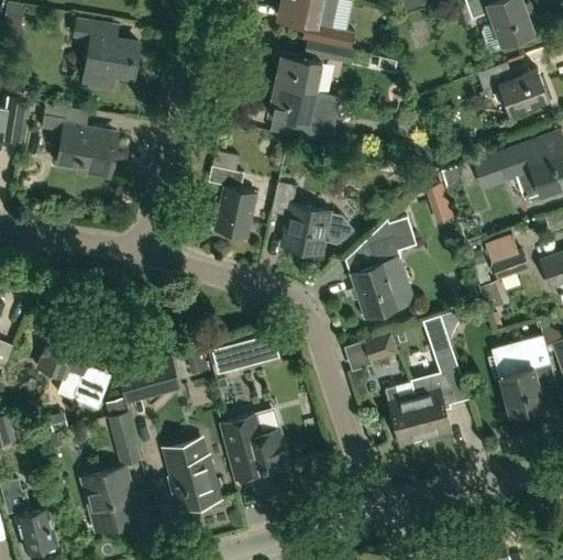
[(315,25),(319,0),(275,0),(275,3),(279,3),(276,17),(306,23),(315,25)]
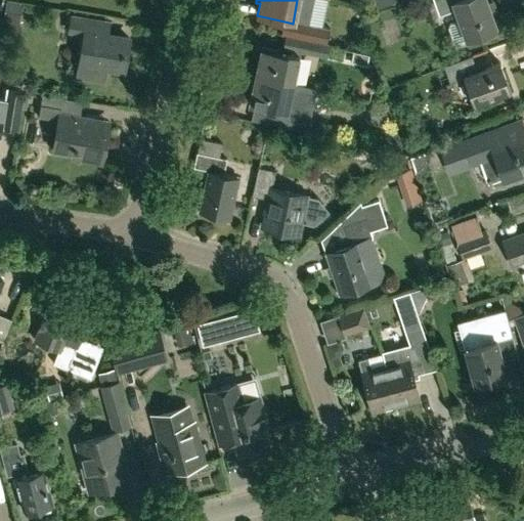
[(395,0),(376,0),(379,14),(398,10),(395,0)]
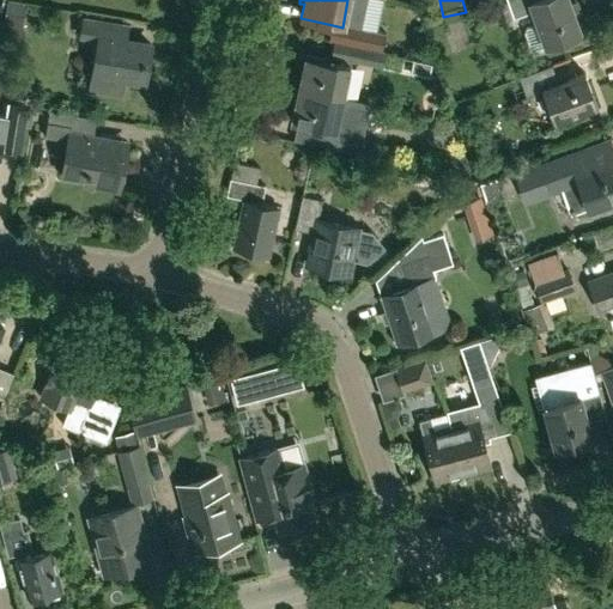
[(546,47),(578,35),(565,0),(504,0),(513,20),(533,13),(538,25),(526,30),(525,35),(530,53),(536,56),(547,52),(546,47)]
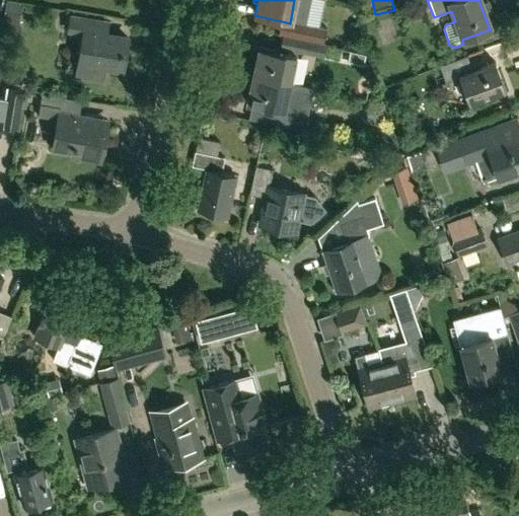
[(122,71),(127,41),(100,35),(102,23),(70,18),(67,33),(83,37),(76,79),(102,84),(104,69),(122,71)]
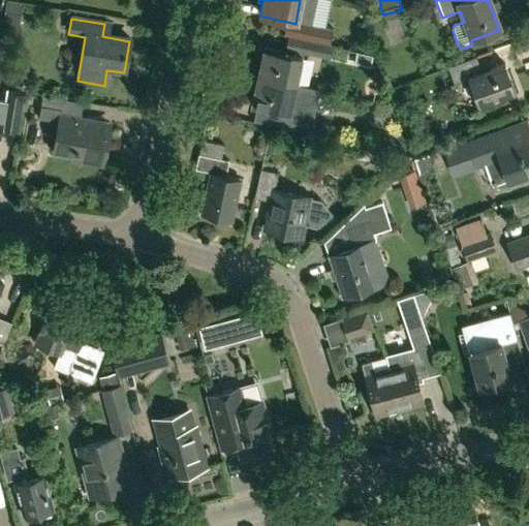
[(296,24),(287,22),(284,35),(288,36),(288,38),(330,48),(330,47),(333,32),(311,27),(296,24)]
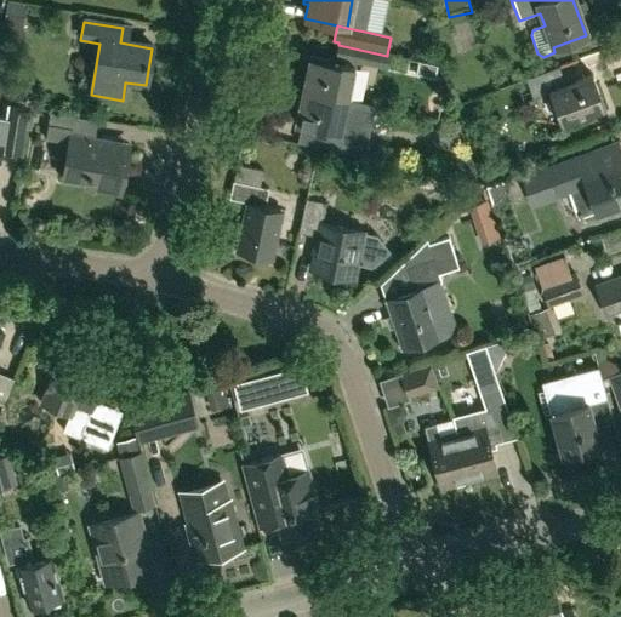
[(387,55),(387,56),(339,45),(335,58),(387,70),(391,56),(387,55)]
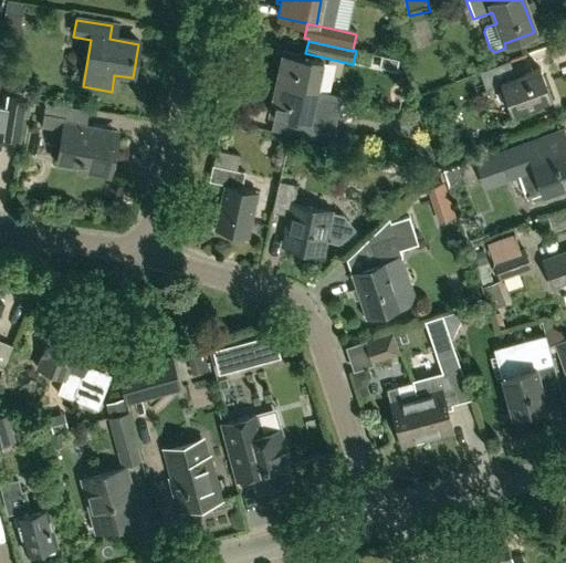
[(274,83),(316,92),(322,62),(281,53),(274,83)]
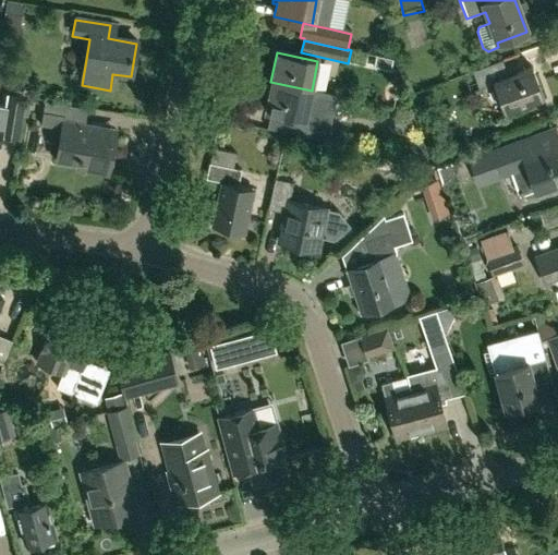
[(507,79),(500,62),(471,73),(477,91),(493,85),(504,113),(542,99),(531,70),(507,79)]
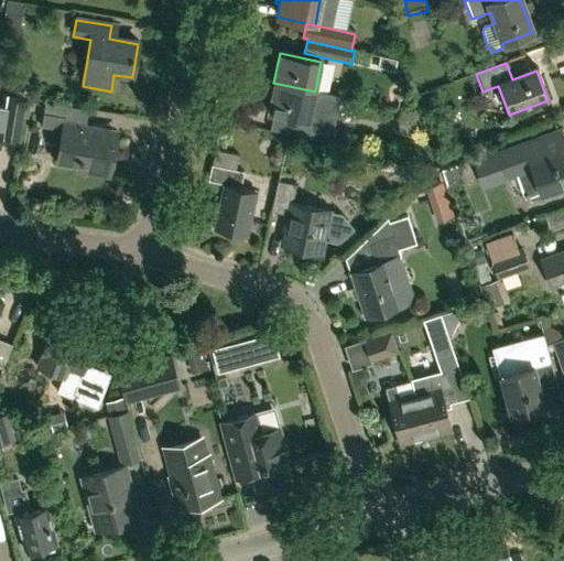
[(308,122),(315,92),(273,83),(267,114),(308,122)]
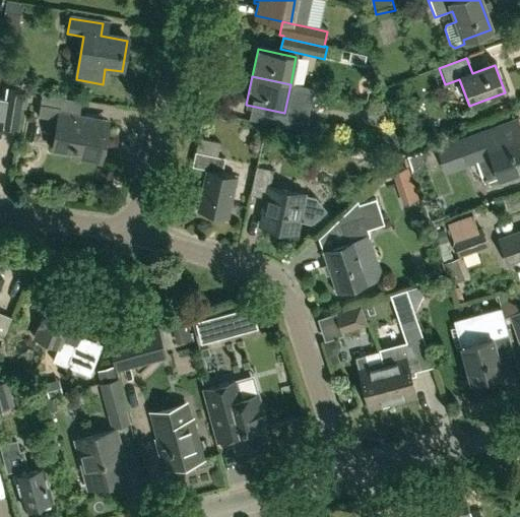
[(0,129),(16,132),(23,92),(6,89),(0,128),(0,129)]
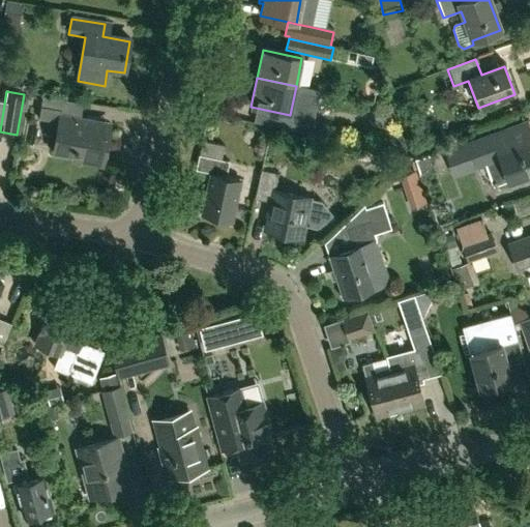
[(101,167),(108,129),(86,126),(87,121),(59,116),(62,100),(42,97),(39,120),(58,124),(53,154),(72,157),(72,162),(101,167)]
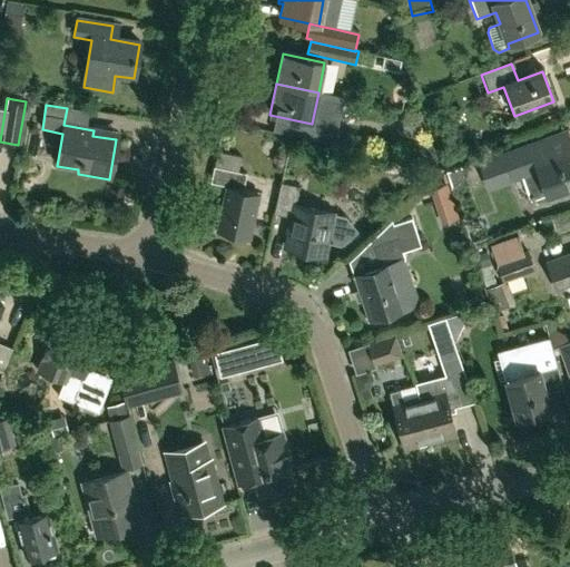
[(332,146),(335,129),(315,125),(312,142),(332,146)]
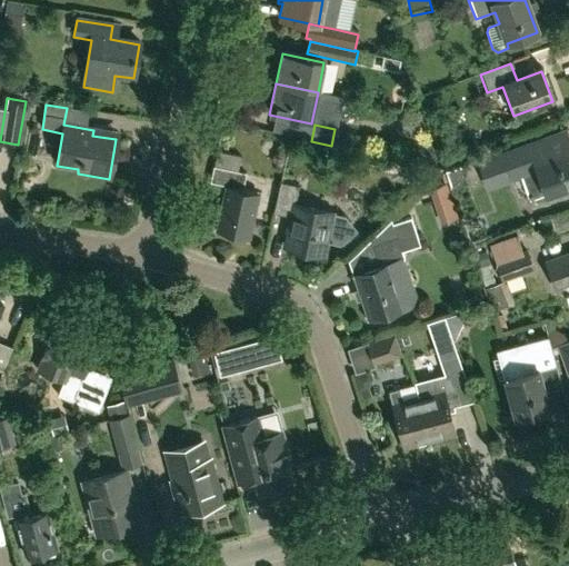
[(529,201),(563,189),(565,191),(566,192),(568,195),(568,150),(549,158),(541,140),(499,156),(498,152),(477,160),(488,188),(520,177),(529,201)]
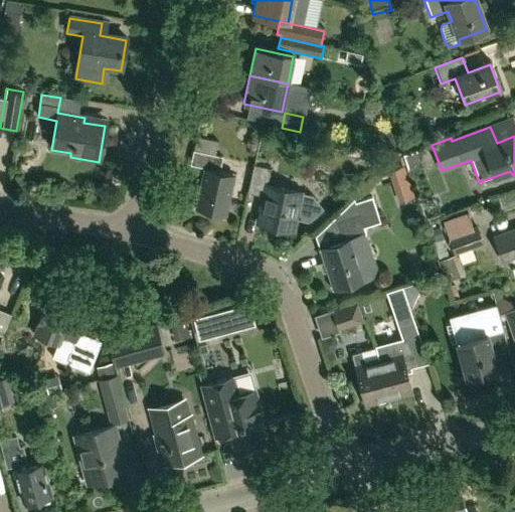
[(421,150),(402,155),(408,175),(417,167),(421,160),(421,150)]
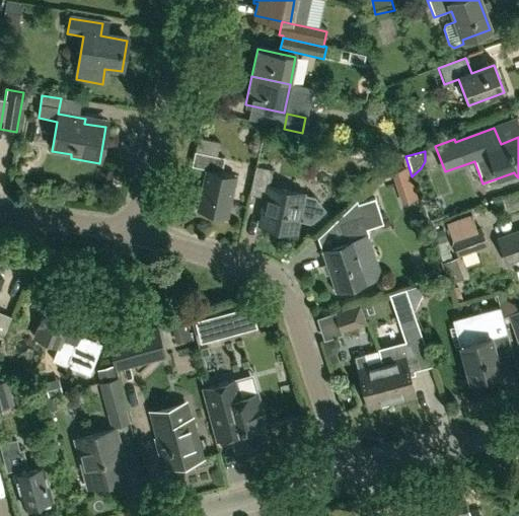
[(228,218),(236,178),(221,175),(224,158),(194,152),(191,167),(204,170),(196,211),(228,218)]
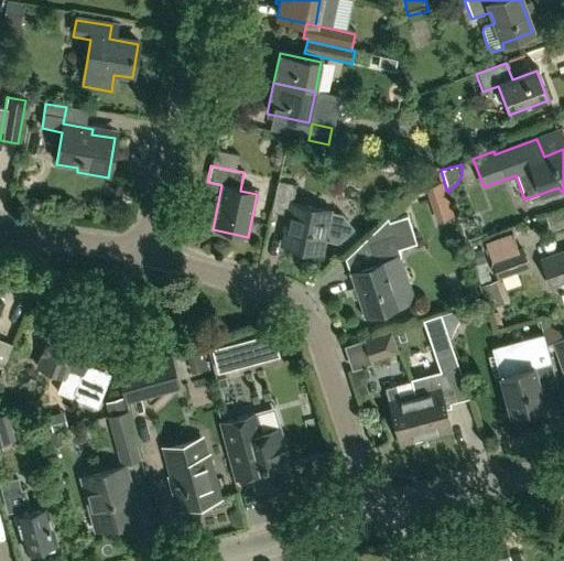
[(336,244),(351,229),(342,216),(328,214),(329,213),(290,204),(294,186),(278,182),(271,213),(288,217),(281,245),(295,248),(294,251),(305,254),(306,250),(321,254),(323,240),(336,244)]
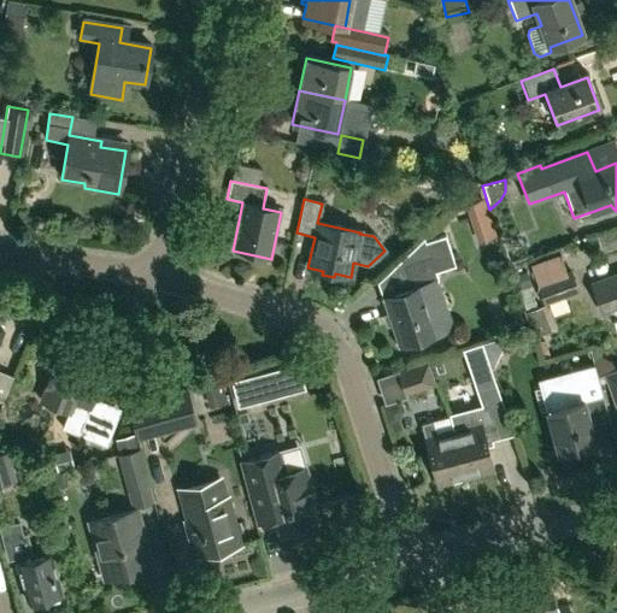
[(468,211),(471,219),(482,216),(488,213),(483,201),(475,204),(469,206),(466,207),(468,211)]
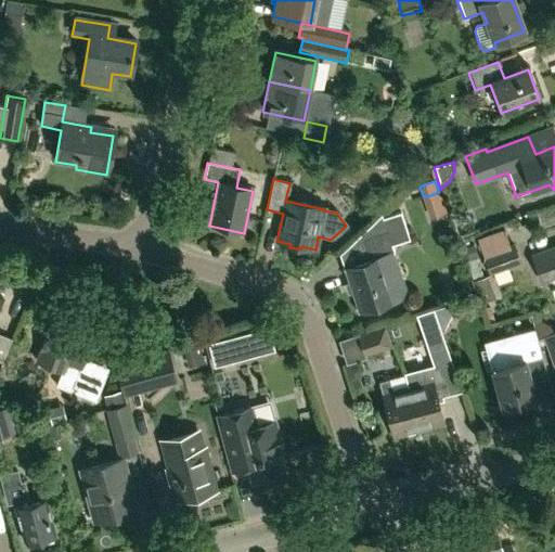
[(358,316),(408,298),(394,255),(391,248),(410,242),(400,215),(382,220),(386,233),(362,242),(371,266),(344,276),(358,316)]
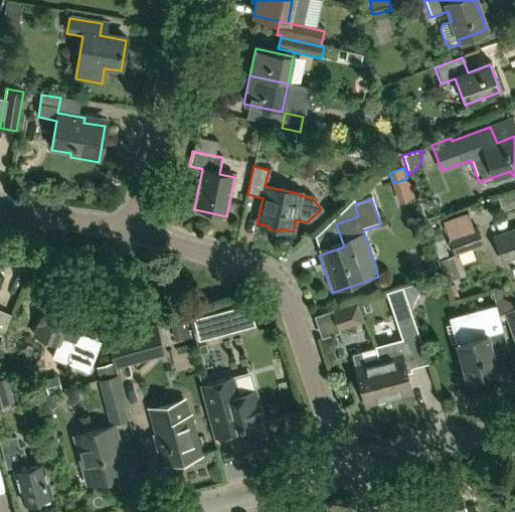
[(454,258),(483,245),(477,227),(447,238),(454,258)]
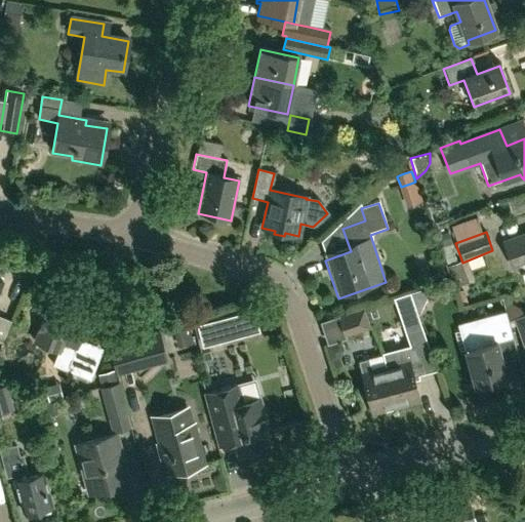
[(524,235),(503,244),(513,269),(524,264),(524,235)]
